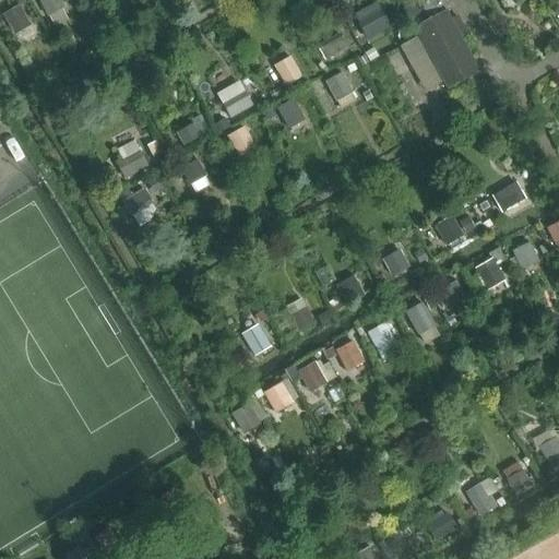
[(38,0),(48,16),(63,8),(58,0),(38,0)]
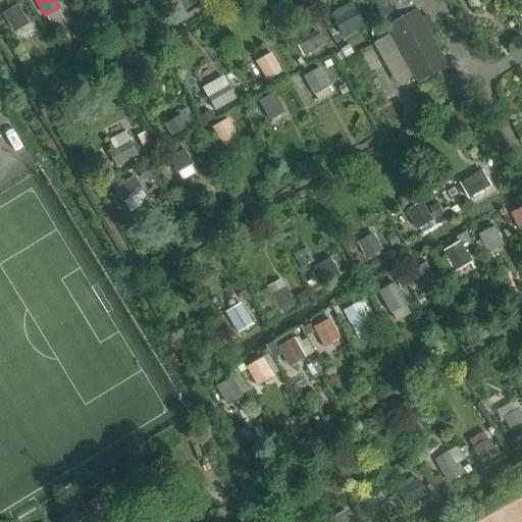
[(384,0),(386,3),(377,8),(418,84),(447,68),(430,37),(438,33),(428,14),(421,18),(415,6),(422,2),(421,0),(384,0)]
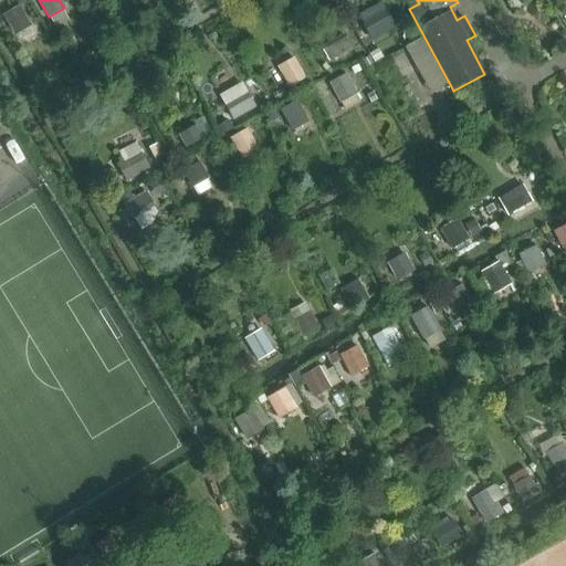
[(3,16),(14,34),(31,25),(19,7),(3,16)]
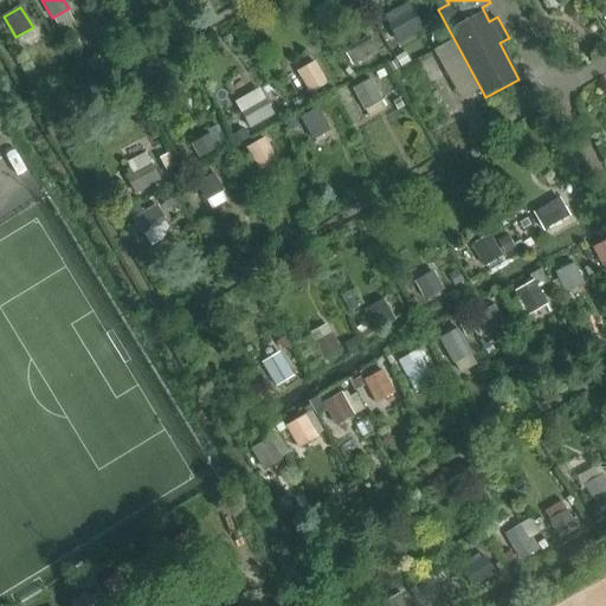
[(389,26),(399,43),(423,30),(413,13),(389,26)]
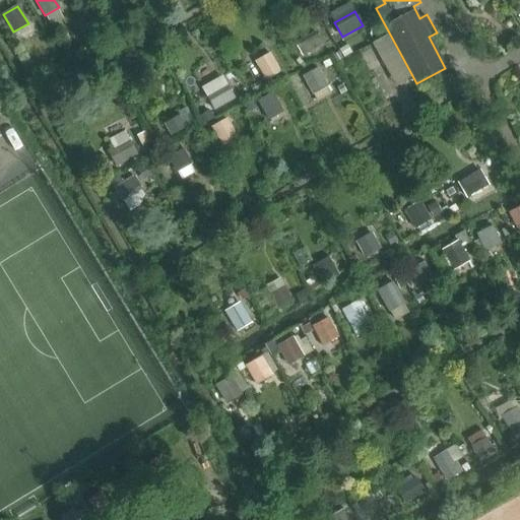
[(296,43),(303,55),(322,45),(315,33),(296,43)]
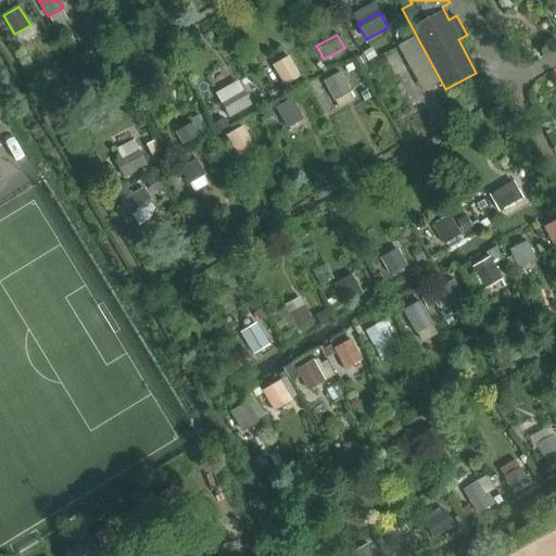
[(301,77),(290,57),(274,65),(285,87),(301,77)]
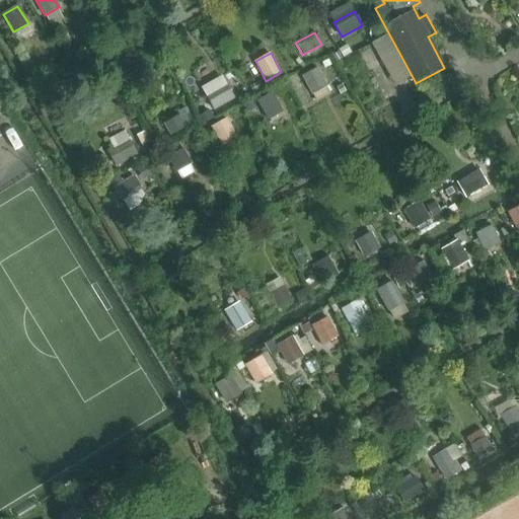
[(303,76),(312,94),(326,86),(316,69),(303,76)]
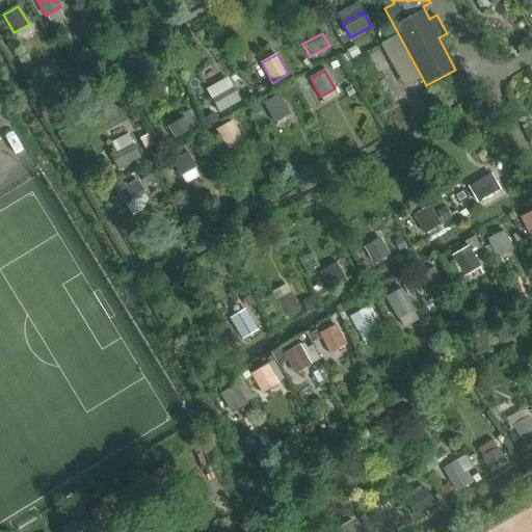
[(213,100),(219,111),(239,100),(233,88),(213,100)]
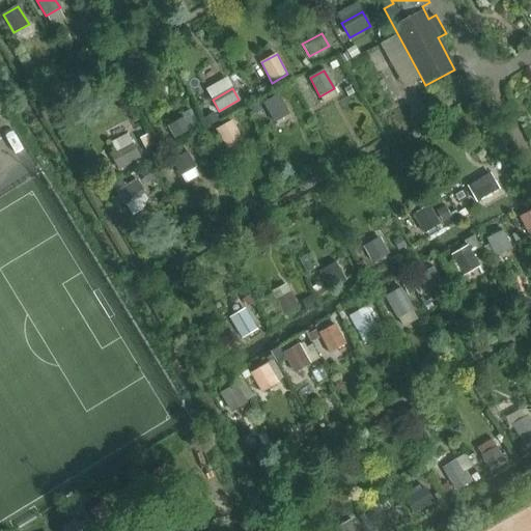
[(263,104),(275,122),(289,114),(279,95),(263,104)]
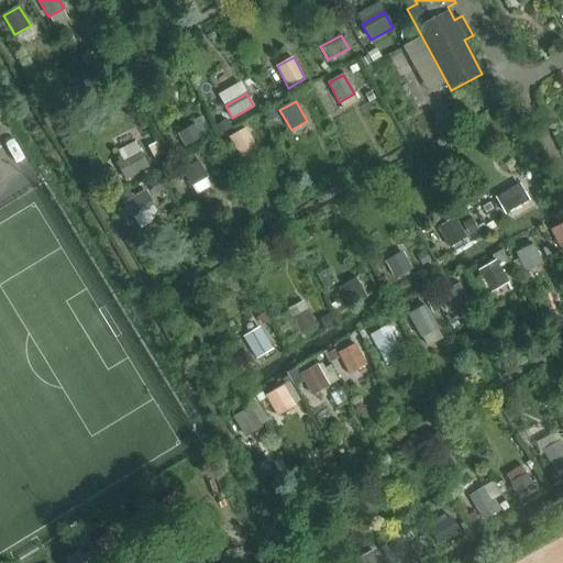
[(216,128),(220,136),(222,135),(233,130),(228,121),(216,128)]
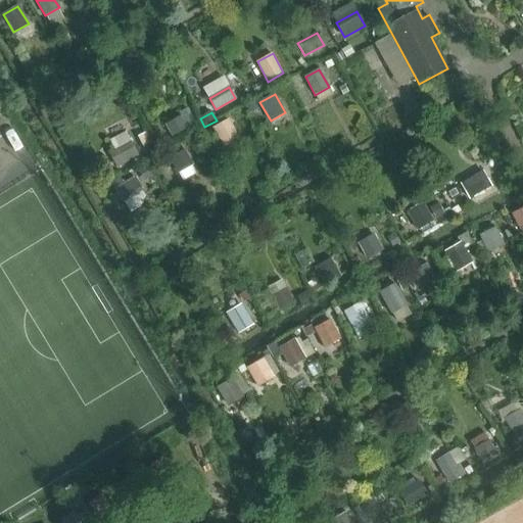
[(167,126),(172,136),(187,128),(181,117),(167,126)]
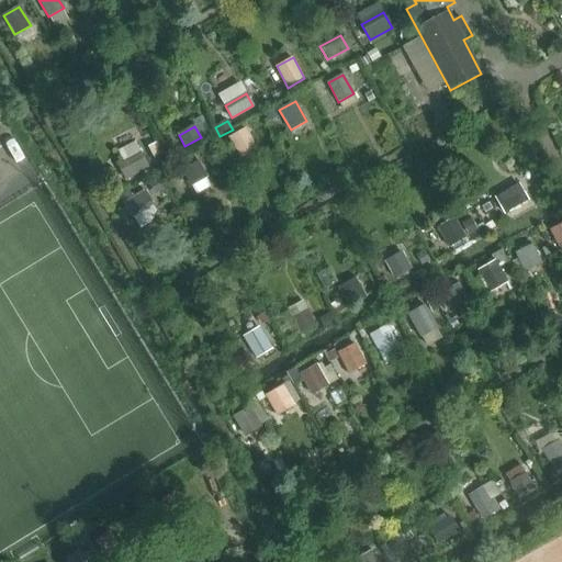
[(258,149),(246,128),(229,138),(242,159),(258,149)]
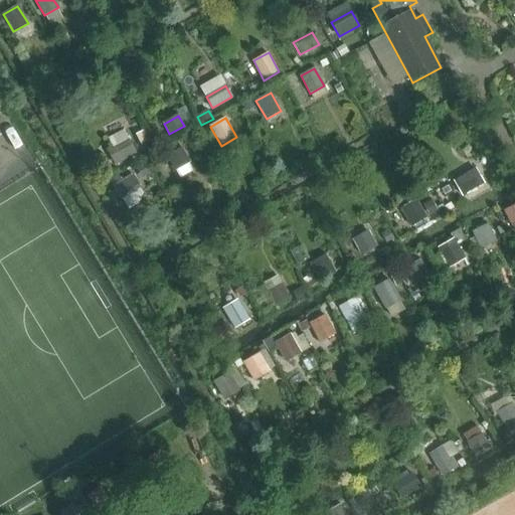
[(110,151),(117,163),(136,153),(129,141),(110,151)]
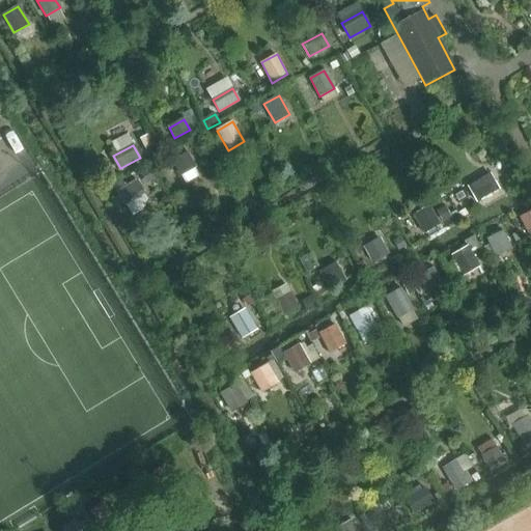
[(172,161),(180,175),(195,167),(187,152),(172,161)]
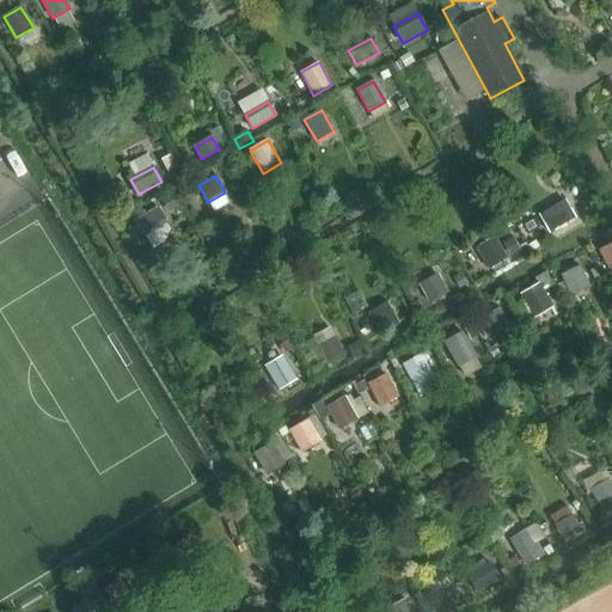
[(579,218),(568,200),(542,215),(551,233),(579,218)]
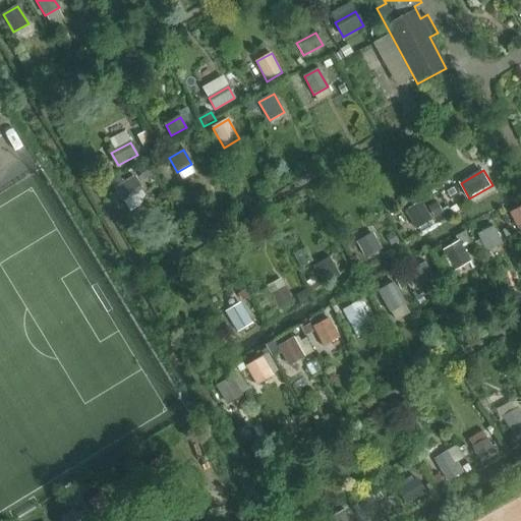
[(115,189),(121,201),(140,190),(133,178),(115,189)]
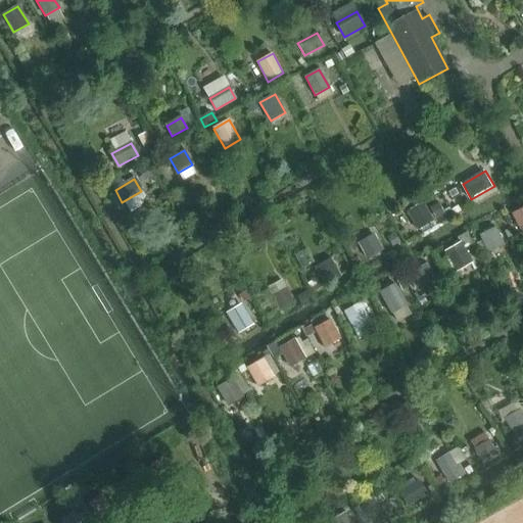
[(434,222),(422,203),(408,211),(419,231),(434,222)]
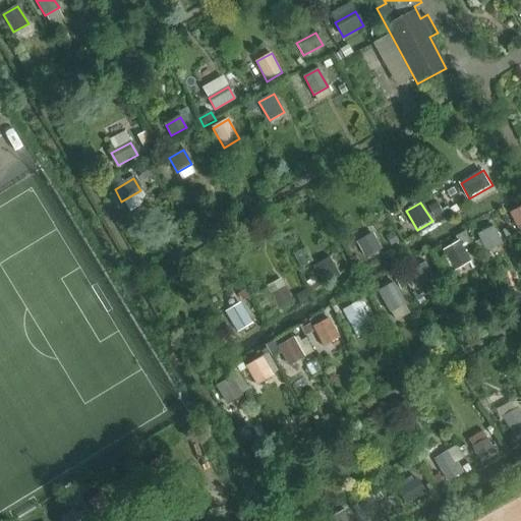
[(520,206),(510,213),(519,227),(520,226),(520,206)]
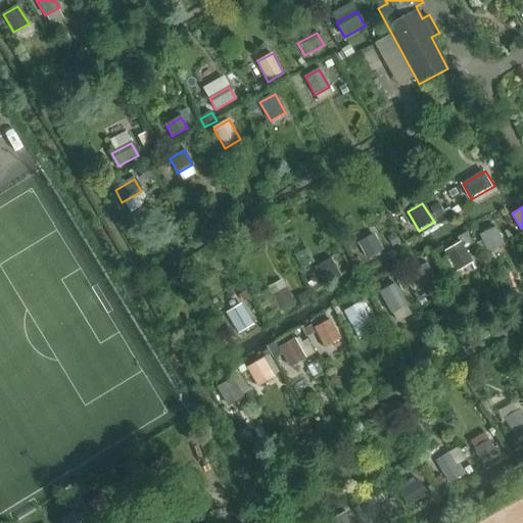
[(505,247),(496,228),(479,235),(487,254),(505,247)]
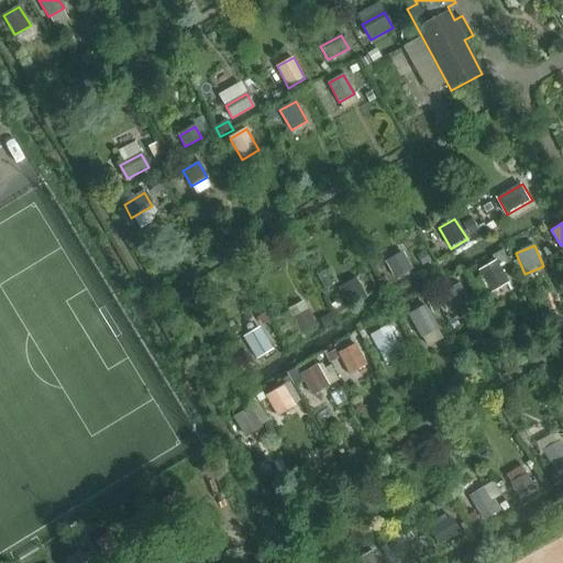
[(387,263),(396,278),(410,269),(401,254),(387,263)]
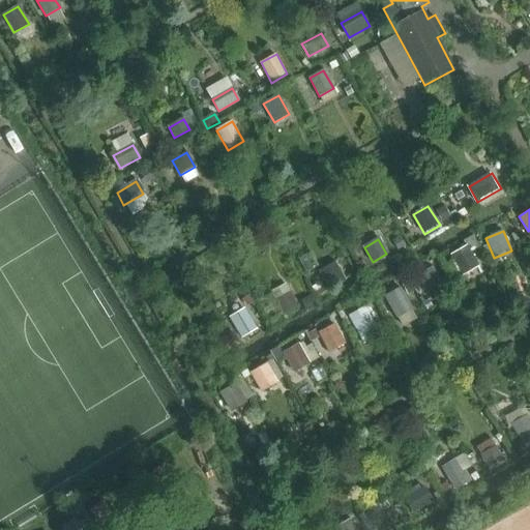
[(452,255),(463,273),(476,265),(466,247),(452,255)]
